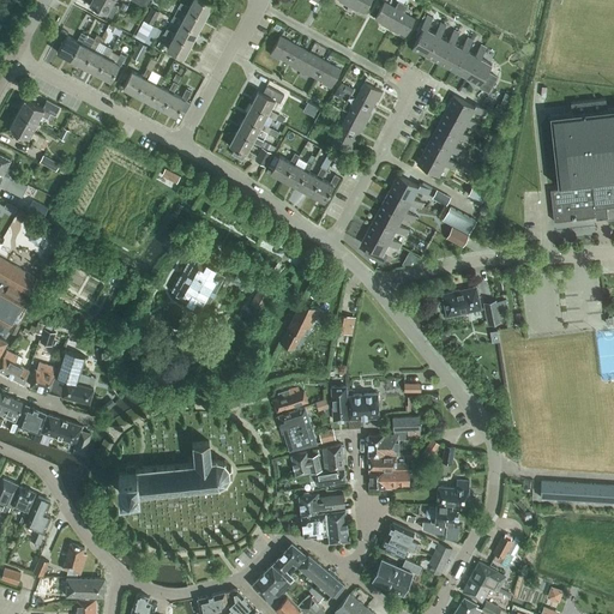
[(92,0),(90,6),(112,17),(118,6),(112,4),(113,0),(92,0)]
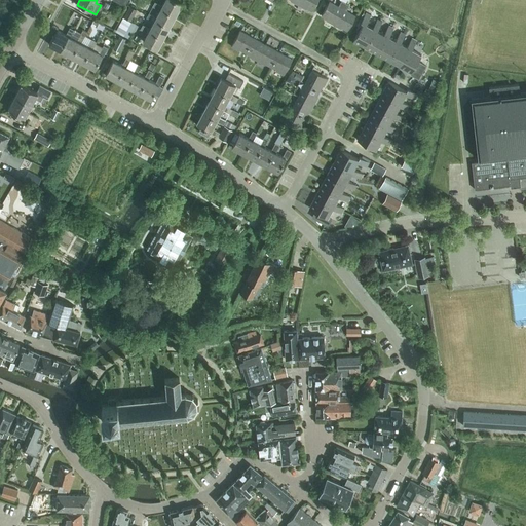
[(164,0),(162,5),(161,7),(176,15),(182,3),(175,0),(164,0)]
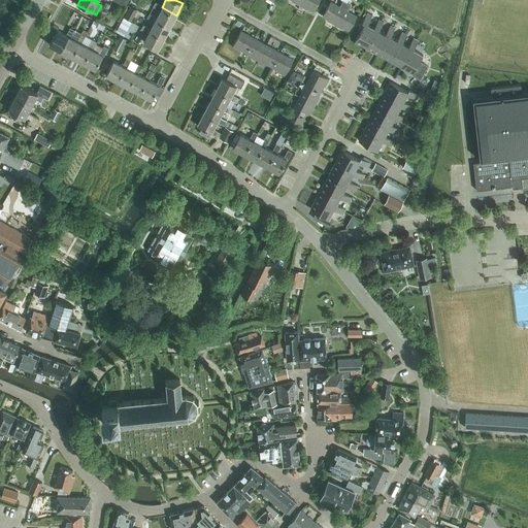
[(301,0),(299,5),(306,9),(307,7),(314,10),(319,0),(301,0)]
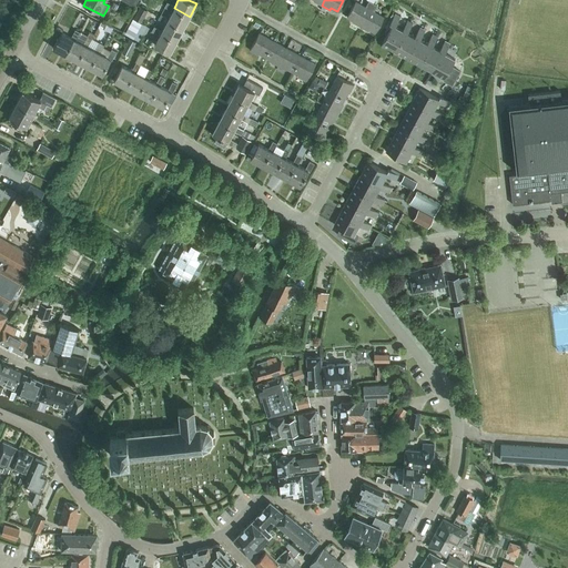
[(365,7),(355,1),(347,17),(353,20),(353,22),(361,27),(366,14),(373,3),(374,0),(367,0),(368,1),(365,7)]
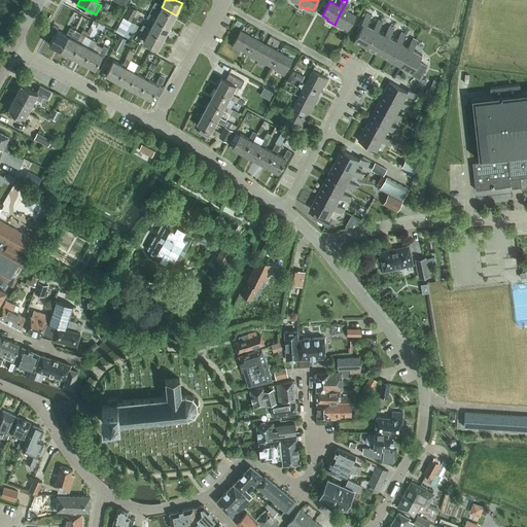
[(160,9),(156,16),(155,19),(170,27),(176,15),(162,7),(163,5),(154,1),(152,5),(160,9)]
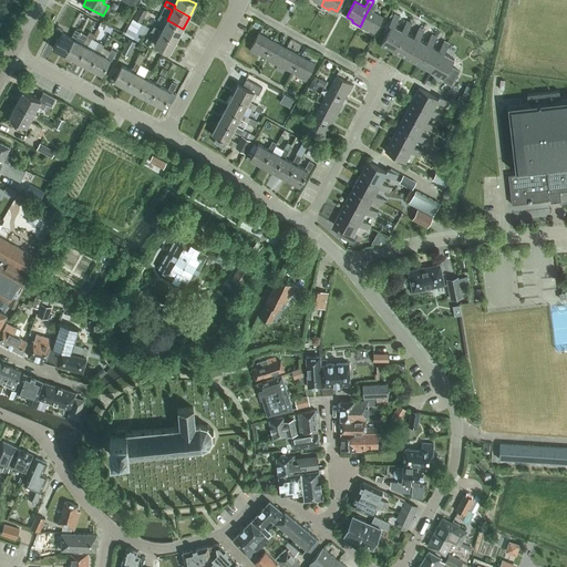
[(374,32),(383,17),(373,11),(377,6),(372,3),(366,14),(360,27),(368,31),(369,29),(374,32)]
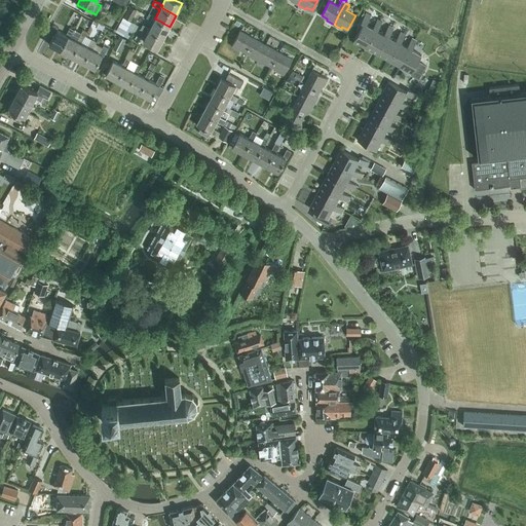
[(130,21),(137,9),(130,5),(123,16),(130,21)]
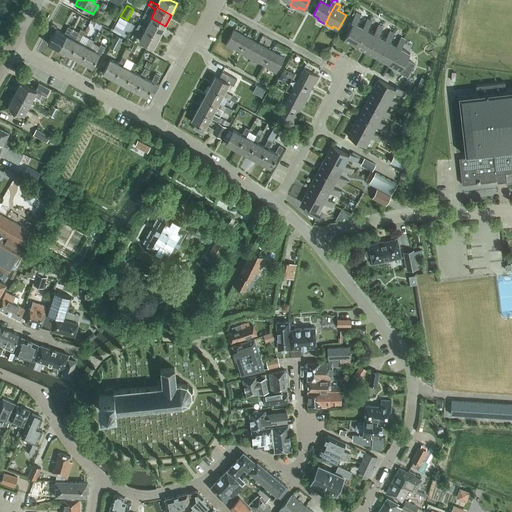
[(151,18),(152,16),(144,12),(142,16),(150,20),(146,27),(145,29),(159,37),(165,26),(151,18)]
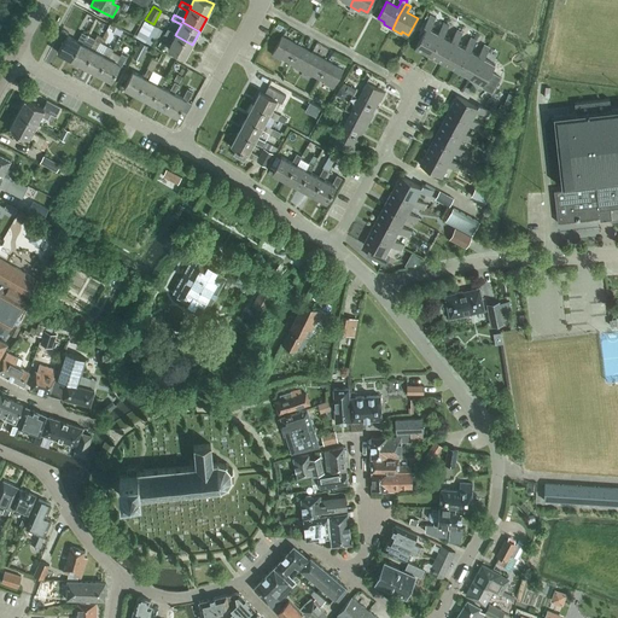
[(415,48),(429,56),(441,34),(438,33),(430,29),(436,18),(430,15),(424,27),(426,28),(415,48)]
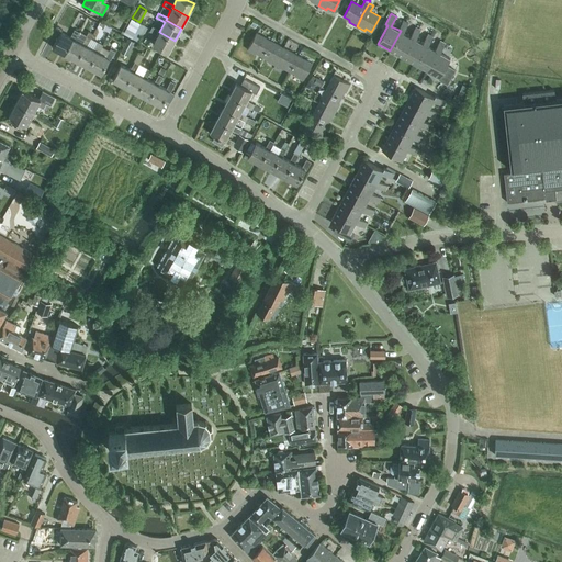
[(132,19),(123,33),(132,37),(139,23),(132,19)]
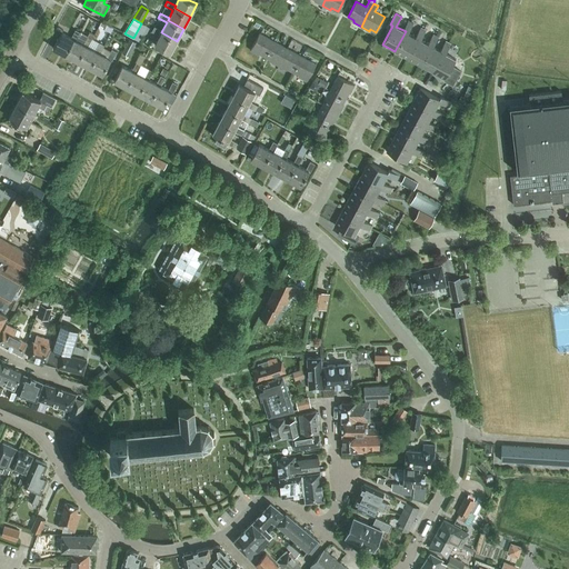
[(418,39),(416,37),(412,36),(408,33),(413,23),(408,20),(403,30),(406,31),(395,51),(407,58),(418,39)]
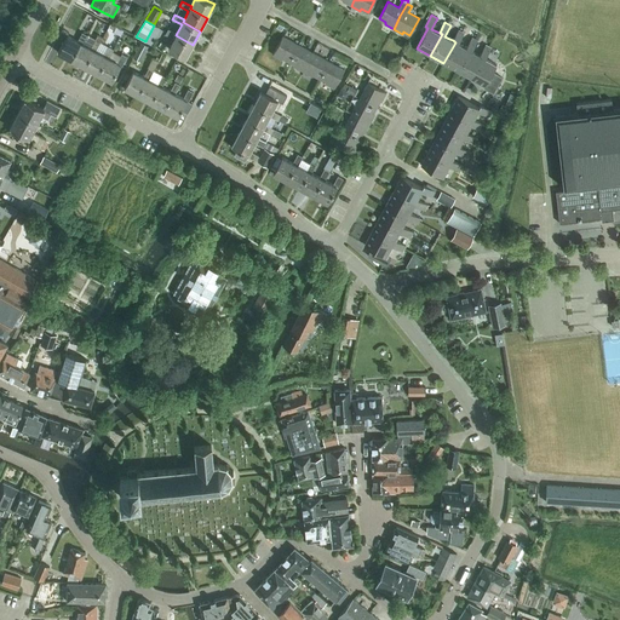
[(176,35),(177,33),(168,28),(165,33),(174,38),(168,49),(185,58),(193,45),(176,35)]
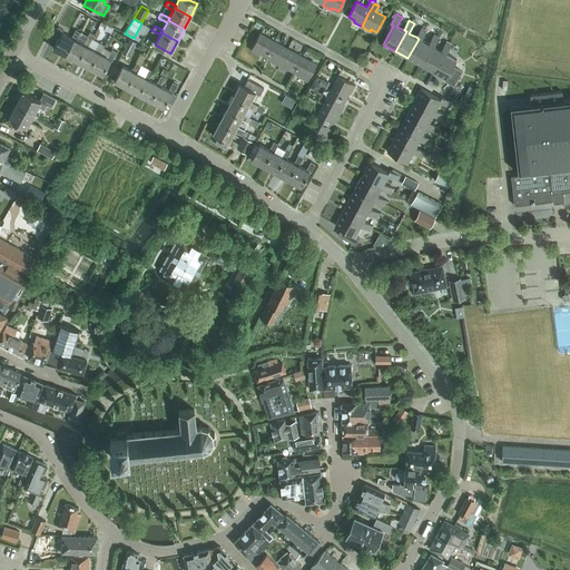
[(53,48),(66,55),(74,39),(76,40),(80,32),(76,29),(71,38),(61,32),(64,30),(57,27),(50,38),(57,41),(53,48)]
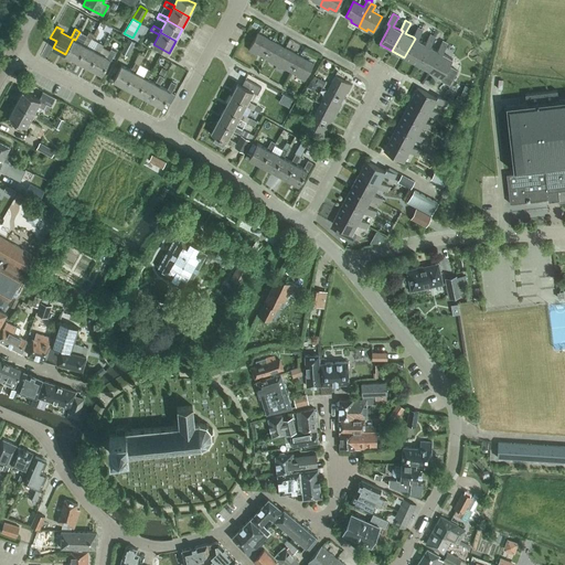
[(404,57),(417,64),(427,45),(425,44),(417,40),(423,30),(418,28),(413,36),(415,39),(404,57)]
